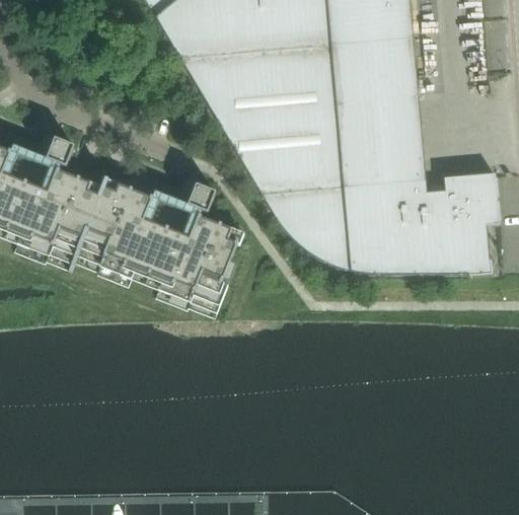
[(426,179),(409,0),(173,0),(155,15),(262,194),(426,179)]
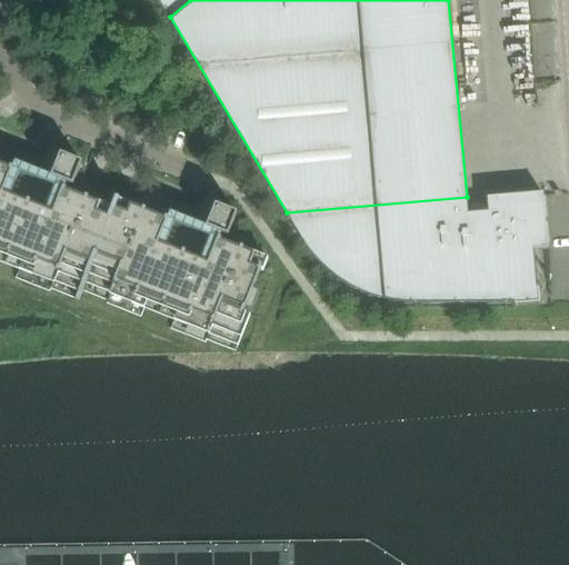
[(505,0),(507,16),(526,16),(525,0),(505,0)]
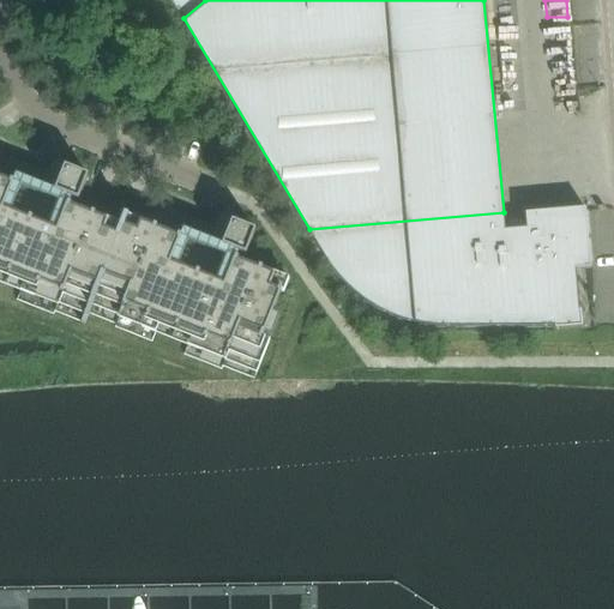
[(571,29),(552,29),(552,83),(570,83),(571,29)]
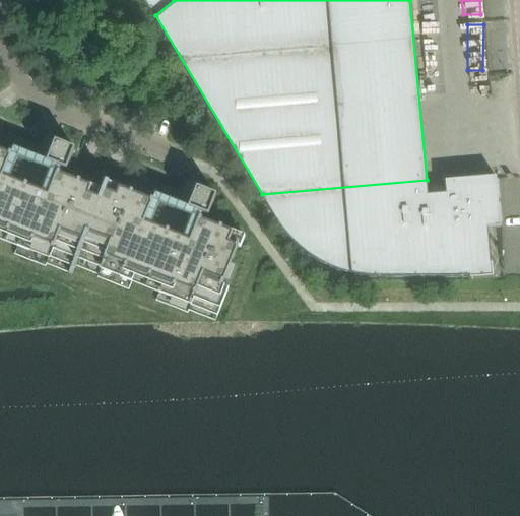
[(212,305),(238,242),(241,234),(220,226),(221,223),(219,222),(218,224),(200,217),(201,215),(202,210),(207,212),(215,192),(196,184),(188,203),(154,190),(152,196),(150,195),(149,197),(132,190),(132,188),(130,187),(129,189),(108,181),(109,179),(105,177),(101,188),(79,179),(80,177),(77,176),(76,178),(59,171),(59,169),(61,165),(66,167),(74,145),(54,138),(47,157),(13,144),(10,149),(9,149),(8,151),(0,147),(0,231),(4,233),(3,234),(5,236),(6,234),(27,242),(27,244),(29,245),(30,243),(48,250),(48,252),(50,253),(51,251),(72,259),(68,270),(72,271),(79,252),(101,261),(101,263),(103,264),(104,262),(121,269),(120,270),(123,271),(124,270),(145,278),(144,280),(147,281),(147,279),(170,287),(169,289),(172,291),(172,289),(190,296),(189,298),(191,299),(192,297),(212,305)]
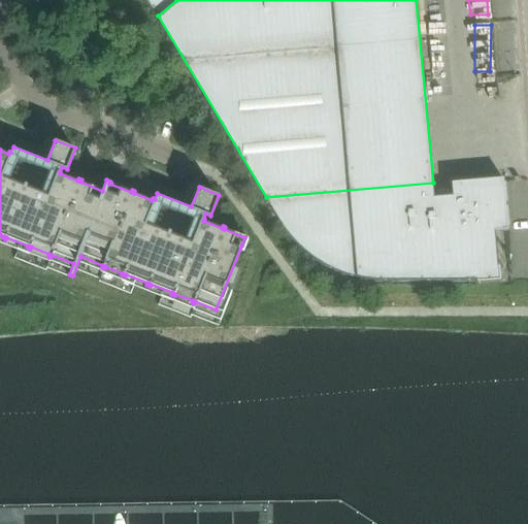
[(494,228),(507,227),(503,175),(451,179),(452,192),(434,194),(433,183),(266,197),(278,217),(284,226),(291,234),(297,241),(305,249),(314,255),(324,262),(335,267),(345,271),(357,274),(367,276),(377,277),(387,279),(476,277),(476,280),(500,277),(499,263),(497,264),(494,228)]
